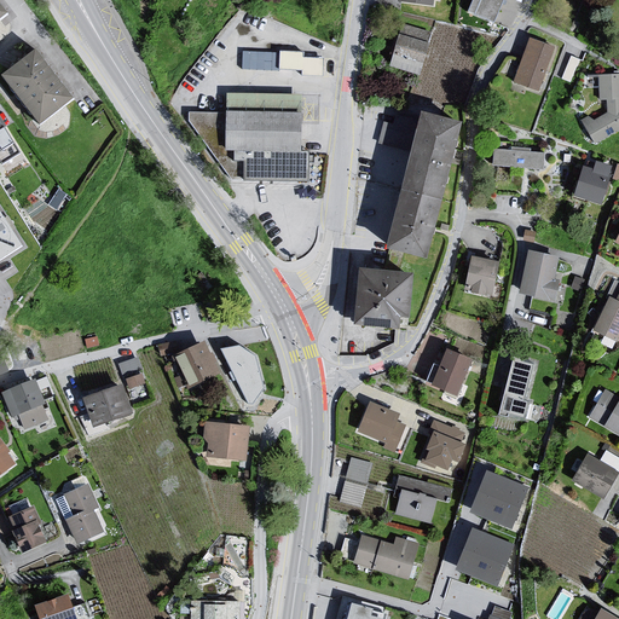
[(125,0),(133,13),(158,0),(125,0)]
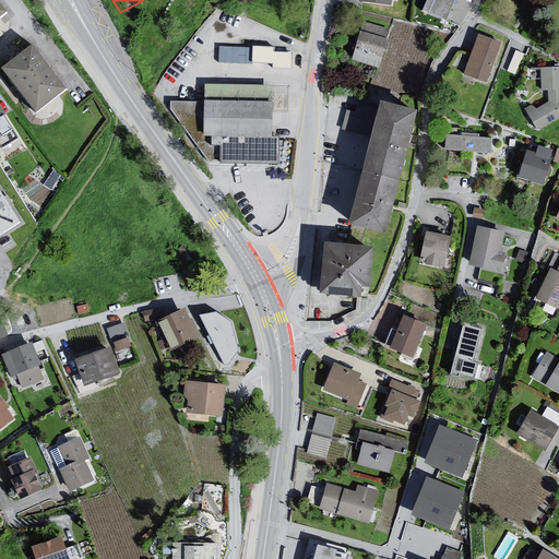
[(453,0),(428,0),(424,11),(448,21),(447,18),(453,0)]
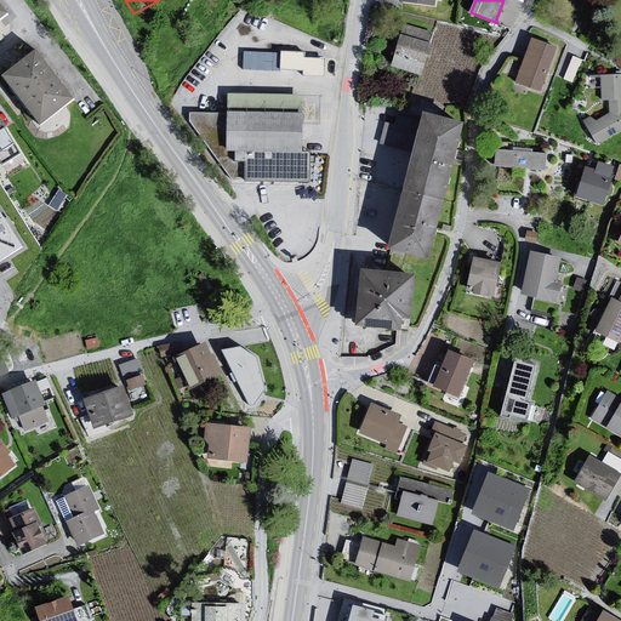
[(433,34),(403,26),(391,69),(421,78),(433,34)]
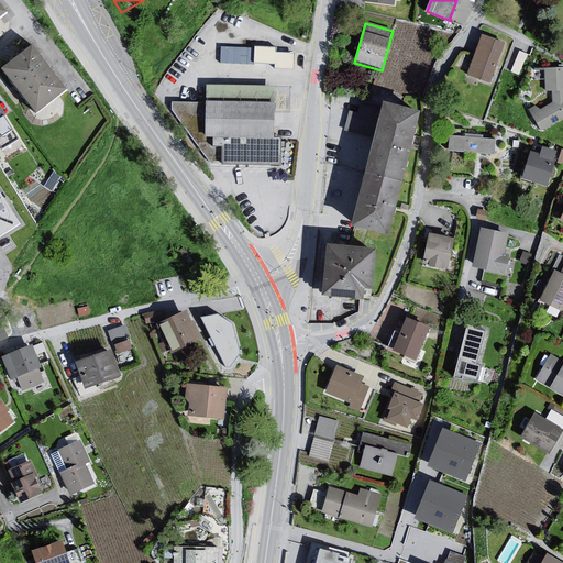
[(483,35),(468,74),(490,83),(505,43),(483,35)]
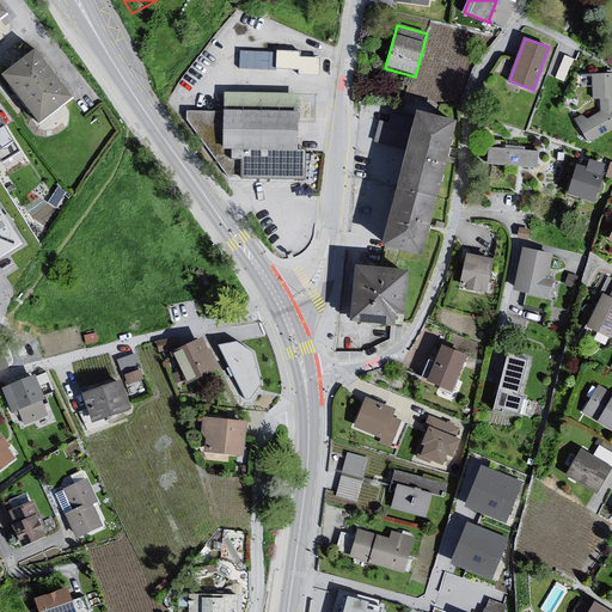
[(36,50),(5,74),(41,121),(72,96),(36,50)]
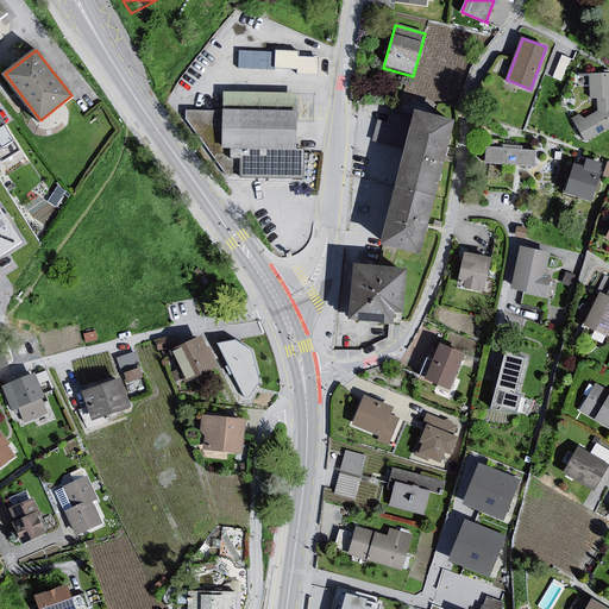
[(299,55),(275,52),(275,70),(296,71),(297,76),(318,79),(316,61),(299,60),(299,55)]
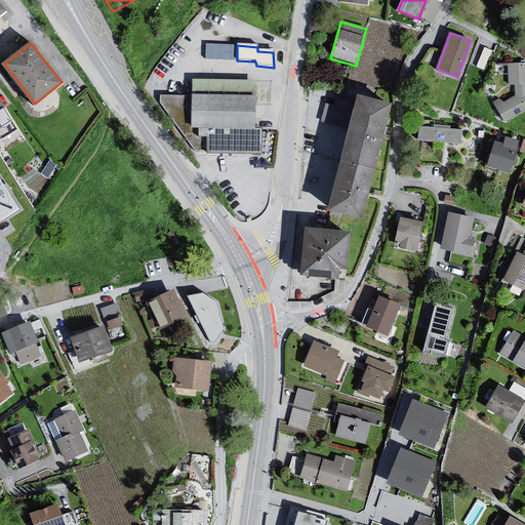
[(479,63),(485,65),(492,48),(486,45),(479,63)]
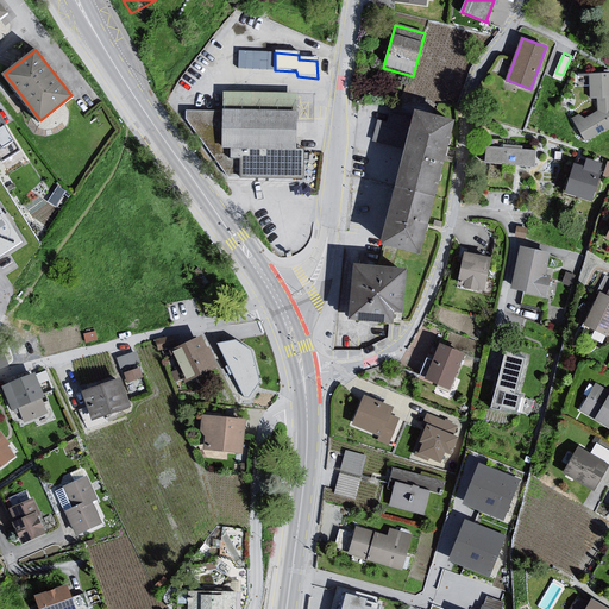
[(608,76),(589,77),(589,101),(596,101),(596,113),(584,121),(579,117),(572,121),(584,143),(608,129),(608,76)]
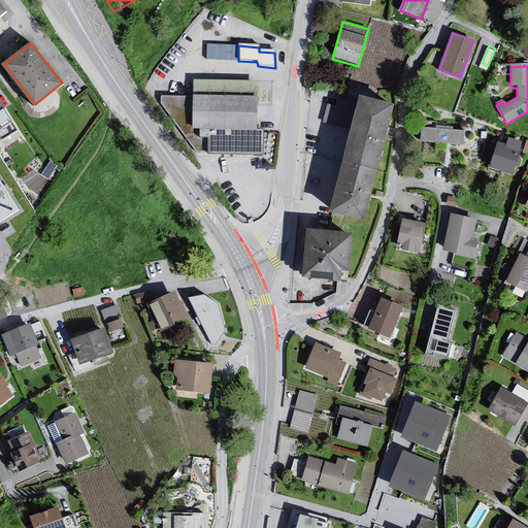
[(275,81),(194,81),(194,97),(162,97),(161,105),(197,156),(208,156),(263,157),(272,157),(275,81)]
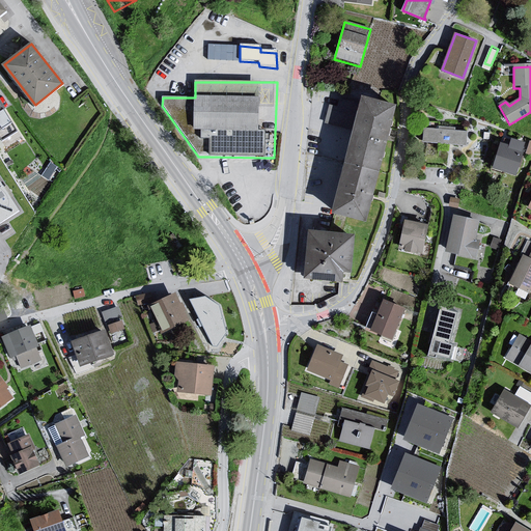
[(326,120),(353,127),(360,94),(342,90),(339,105),(330,103),(326,120)]
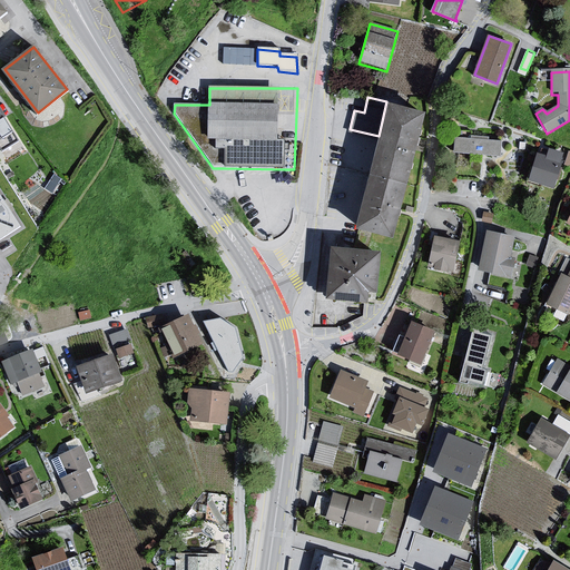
[(424,112),(389,104),(356,227),(392,236),(424,112)]
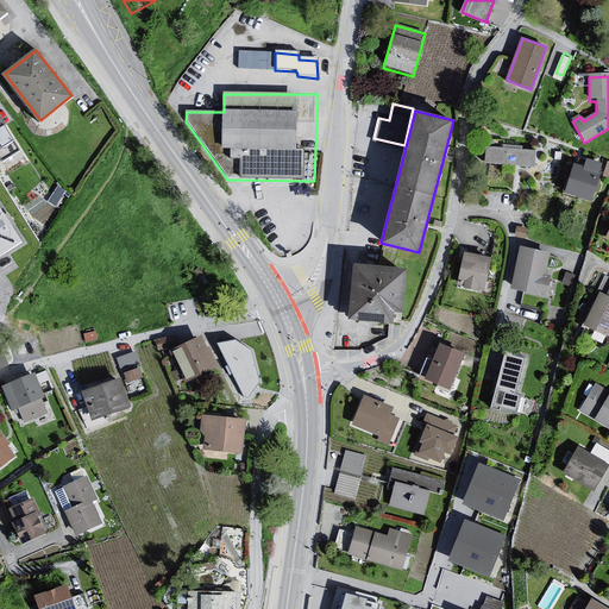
[(0,115),(0,140),(0,142),(0,140),(0,157),(2,161),(20,150),(0,115)]
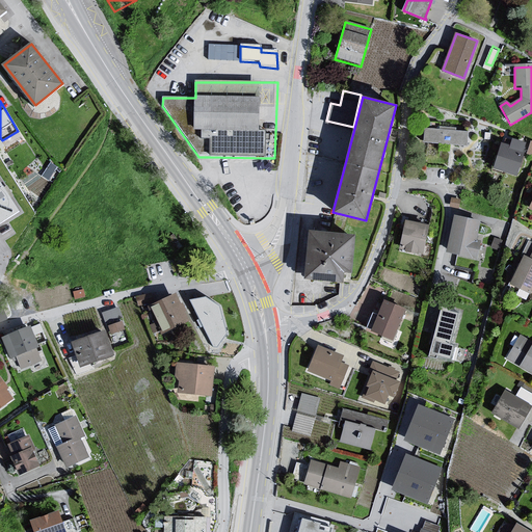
[(467,131),(425,128),(424,142),(466,145),(467,131)]
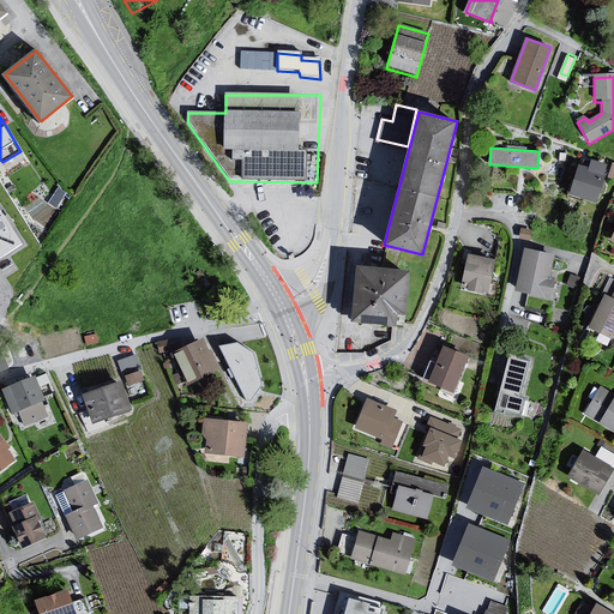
[(588,170),(579,168),(570,198),(596,205),(596,203),(607,167),(590,161),(588,170)]
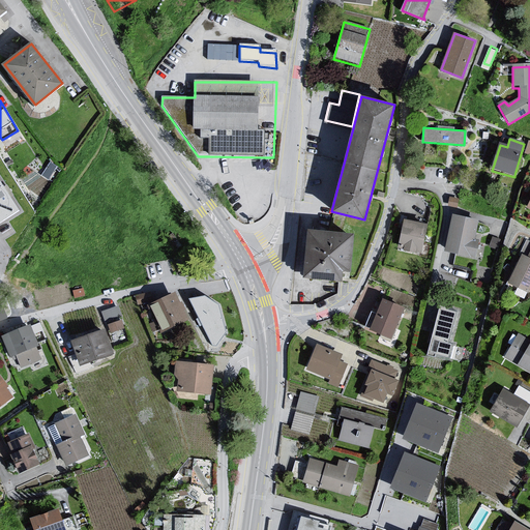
[(0,176),(0,225),(22,212),(0,176)]
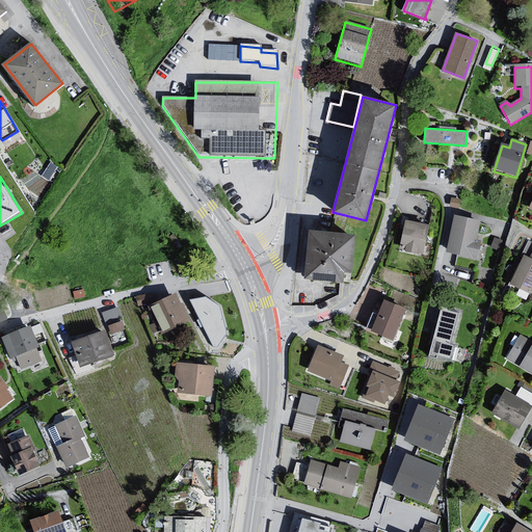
[(480,221),(454,216),(446,255),(475,261),(478,245),(475,243),(480,221)]
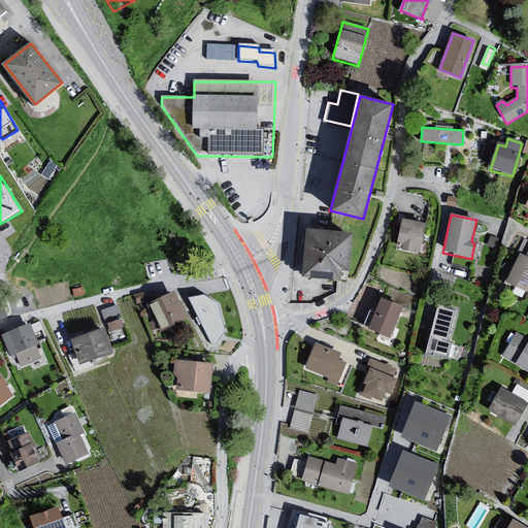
[(426,226),(403,222),(398,244),(403,246),(402,251),(421,254),(426,226)]
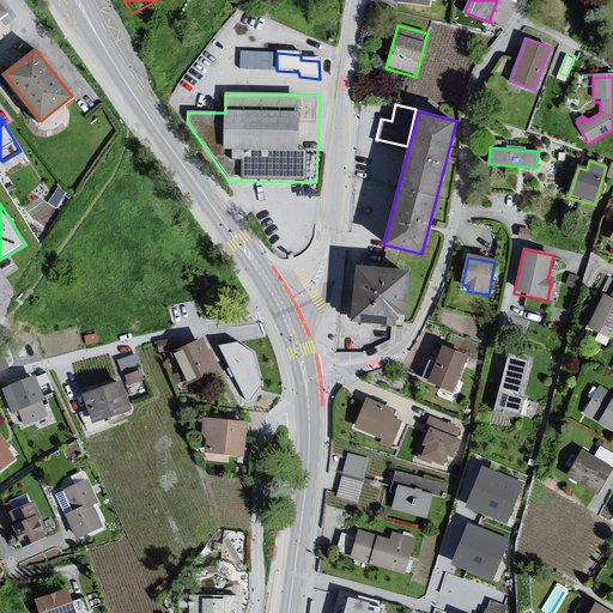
[(410,272),(357,265),(350,321),(394,326),(395,315),(404,316),(410,272)]
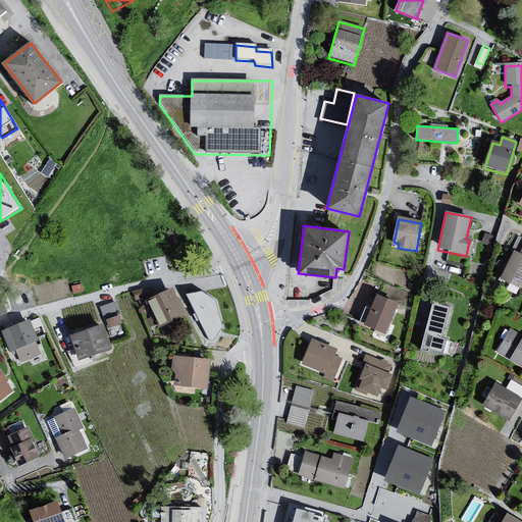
[(476,250),(479,238),(473,237),(470,248),(476,250)]
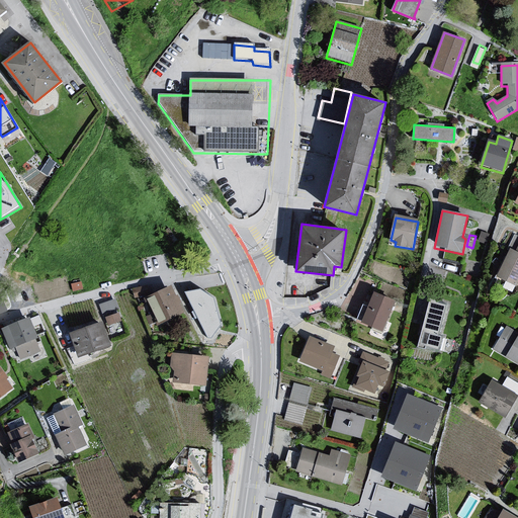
[(517,283),(517,248),(516,253),(510,250),(496,279),(516,288),(517,283)]
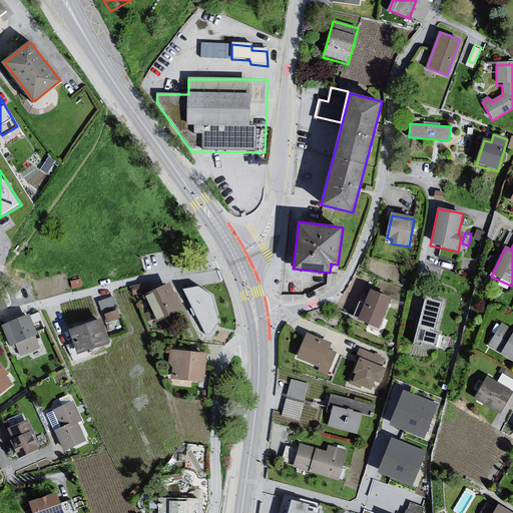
[(170,286),(146,296),(157,323),(182,313),(170,286)]
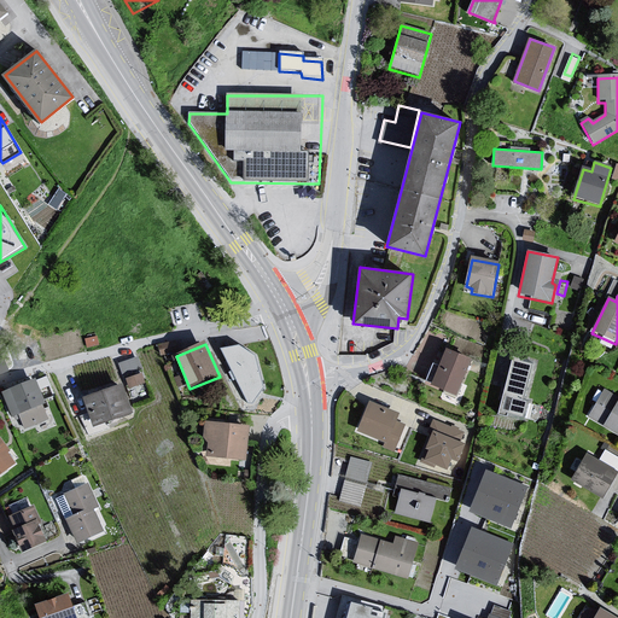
[(239,345),(221,349),(248,403),(252,403),(263,388),(256,355),(239,345)]
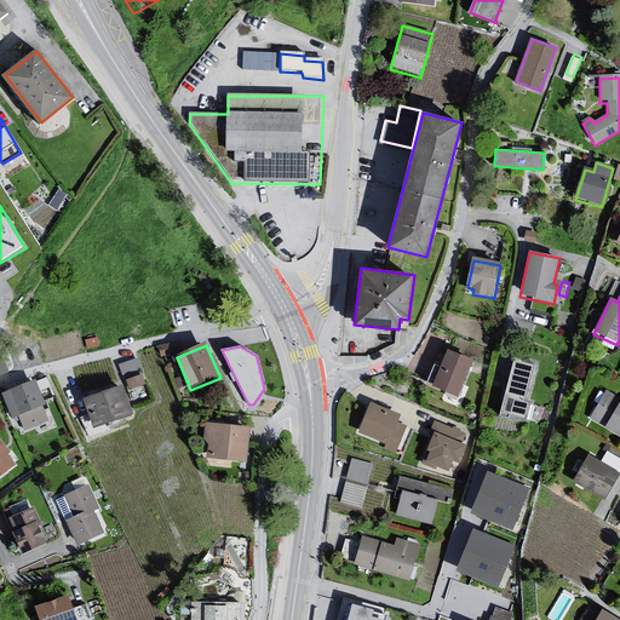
[(471,365),(448,352),(432,385),(457,396),(471,365)]
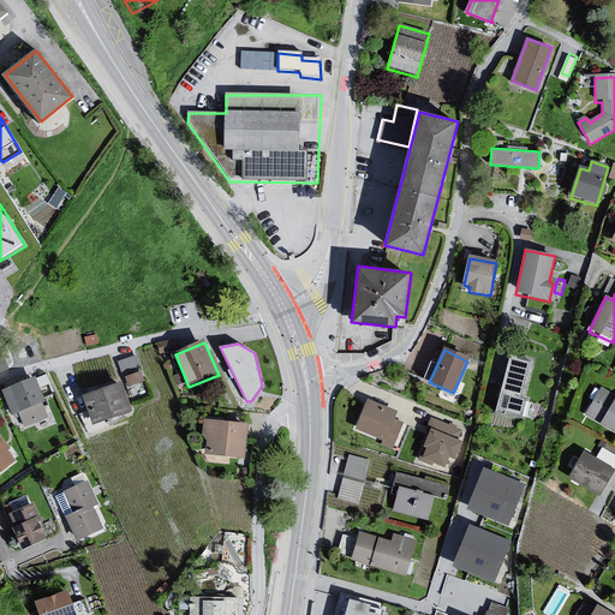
[(133,395),(150,389),(138,352),(121,358),(133,395)]
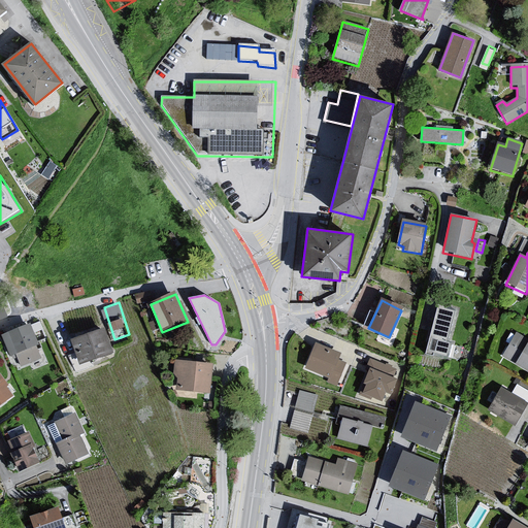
[(0,317),(8,315),(5,305),(0,306),(0,317)]
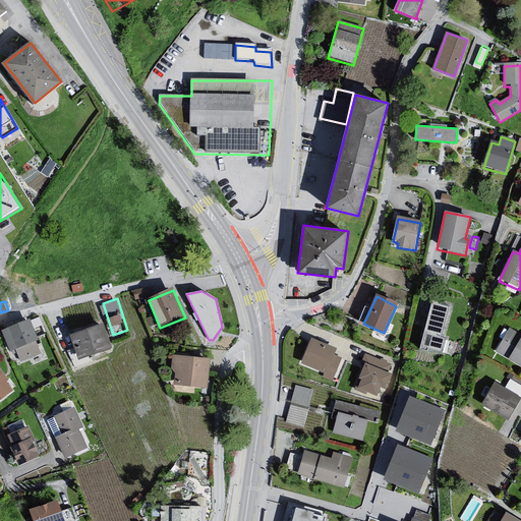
[(451,306),(431,301),(417,351),(426,354),(427,349),(451,355),(454,344),(442,341),(451,306)]
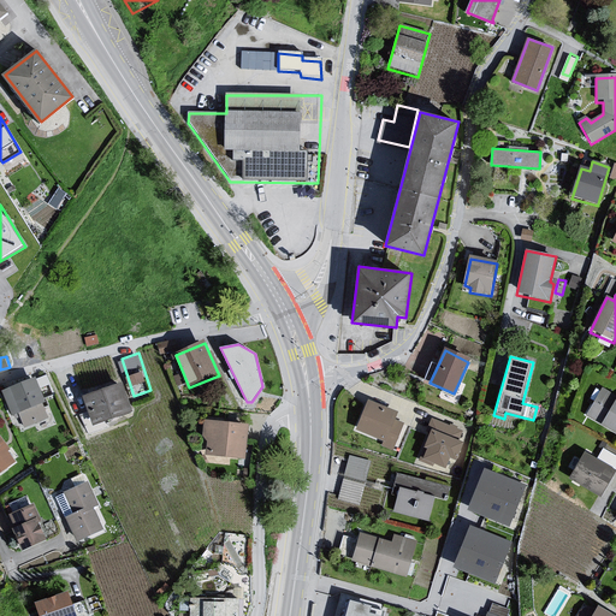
[(36,380),(0,394),(10,419),(17,416),(23,430),(48,421),(45,409),(36,380)]
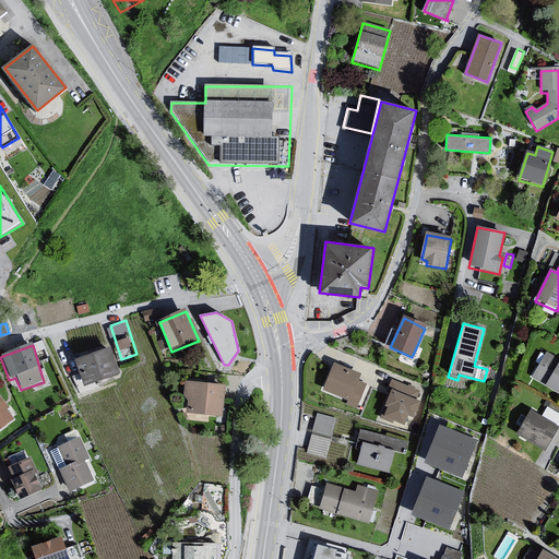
[(111,349),(76,360),(83,388),(120,376),(111,349)]
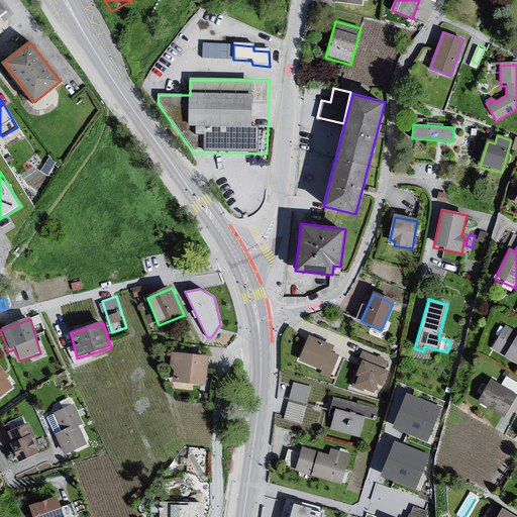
[(516,333),(505,326),(492,348),(516,363),(516,333)]
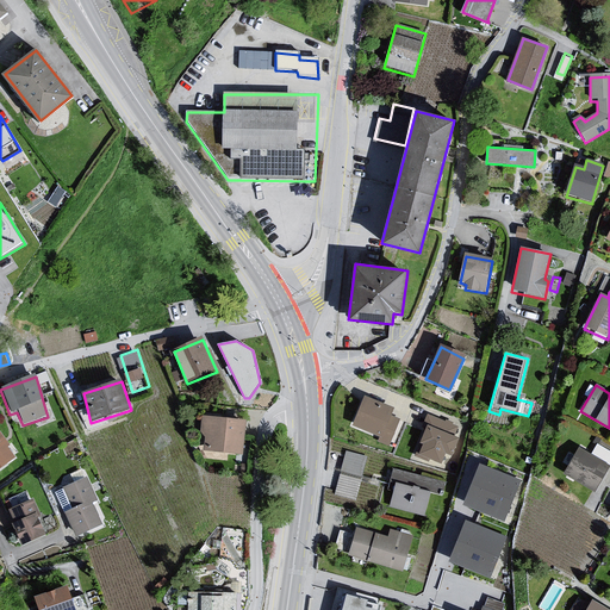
[(394,409),(363,397),(353,425),(381,436),(378,444),(388,448),(399,421),(391,418),(394,409)]
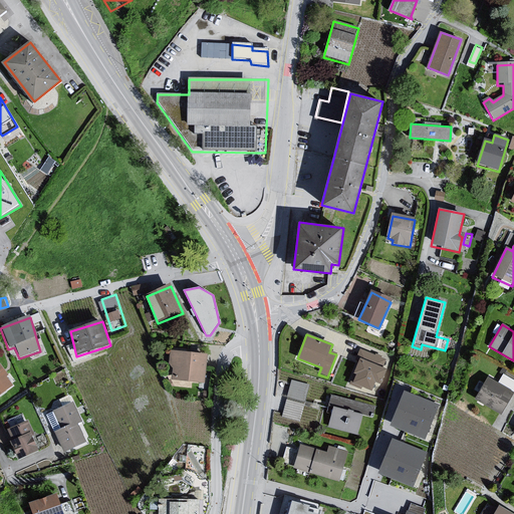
[(379,358),(357,350),(354,358),(359,359),(353,375),(356,376),(353,384),(372,392),(375,382),(379,383),(384,371),(379,369),(382,362),(380,361),(379,358)]
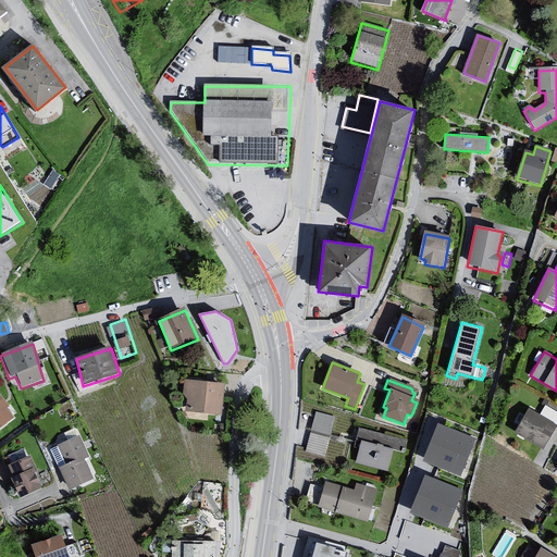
[(226,384),(184,382),(183,395),(187,400),(185,413),(222,417),(226,384)]
